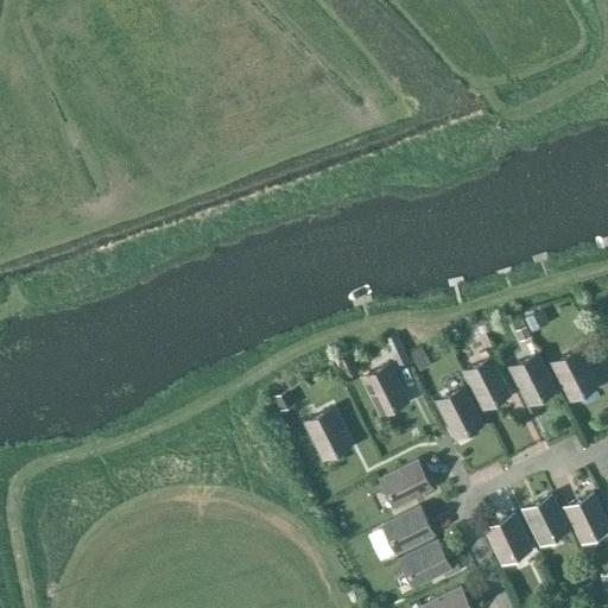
[(540,308),(525,315),(530,324),(545,316),(540,308)]
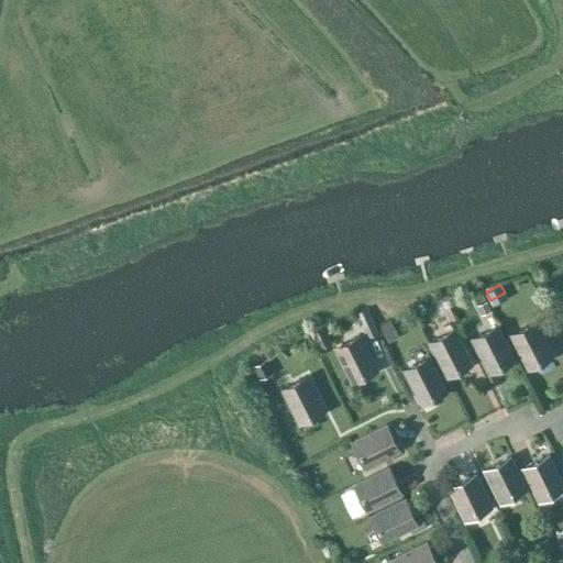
[(444,298),(437,301),(442,313),(450,310),(444,298)]
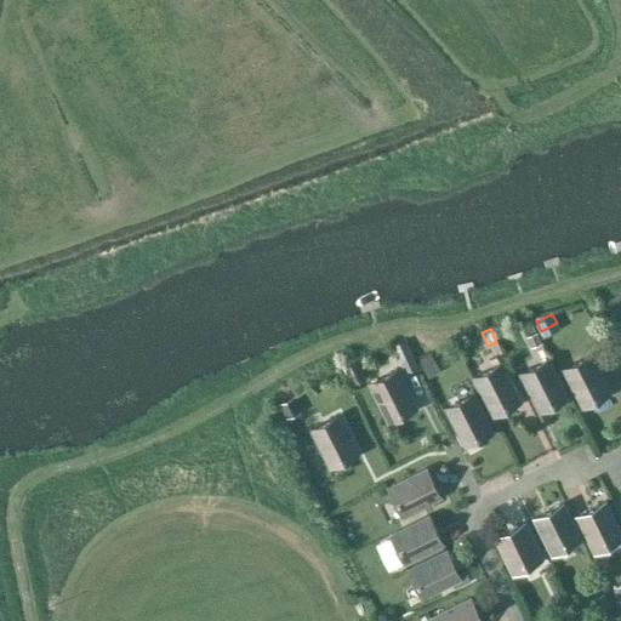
[(536,330),(527,335),(531,346),(541,341),(536,330)]
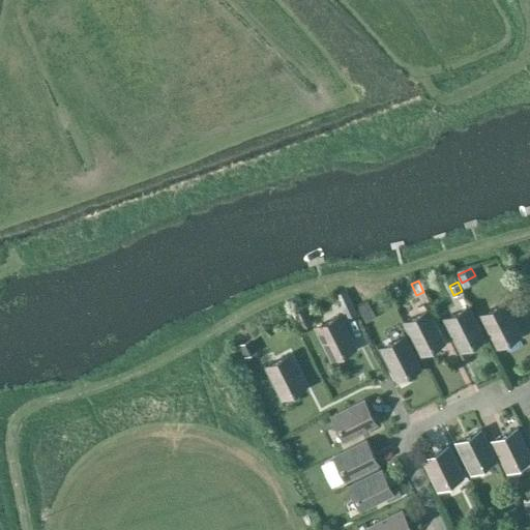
[(505,302),(480,316),(498,350),(523,336),(505,302)]
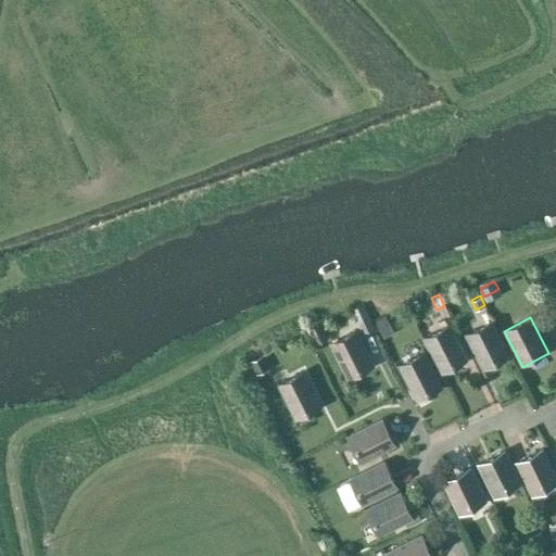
[(493,320),(466,335),(482,367),(509,353),(493,320)]
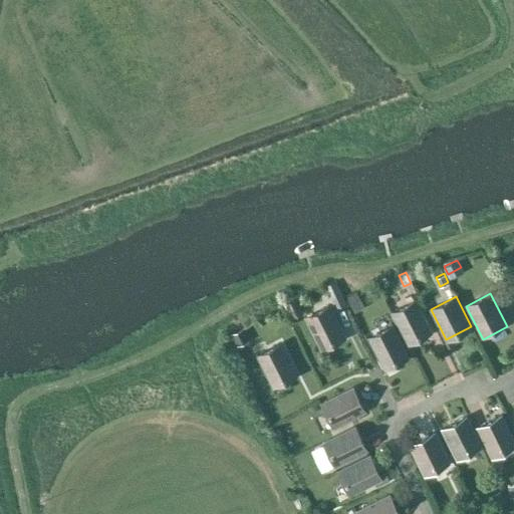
[(295,297),(287,301),(293,317),(302,313),(295,297)]
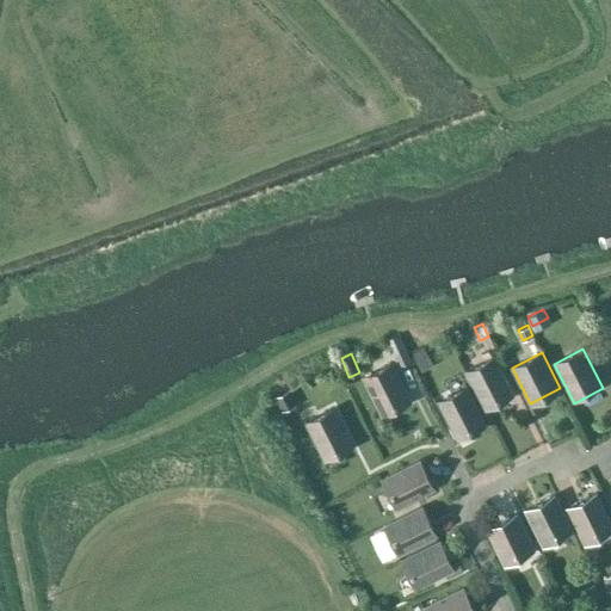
[(427,357),(417,362),(421,371),(432,366),(427,357)]
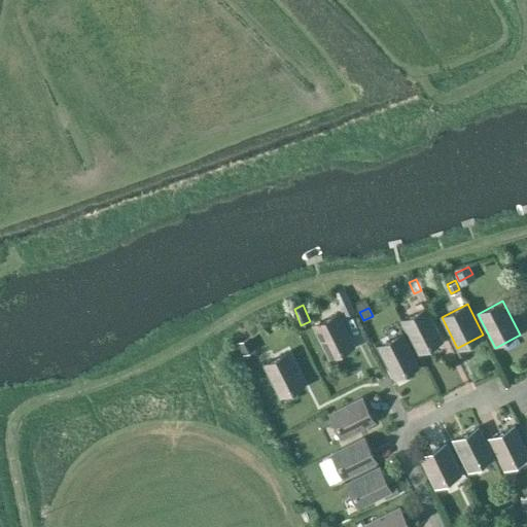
[(418,355),(444,342),(426,308),(400,320),(418,355)]
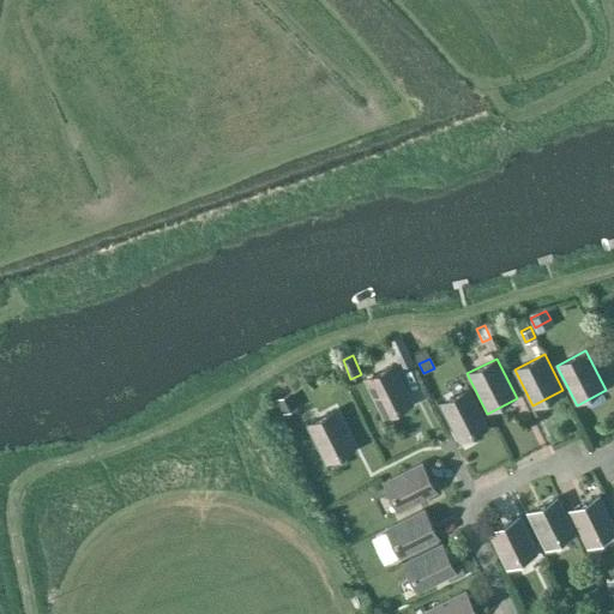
[(395,366),(365,381),(385,420),(415,404),(395,366)]
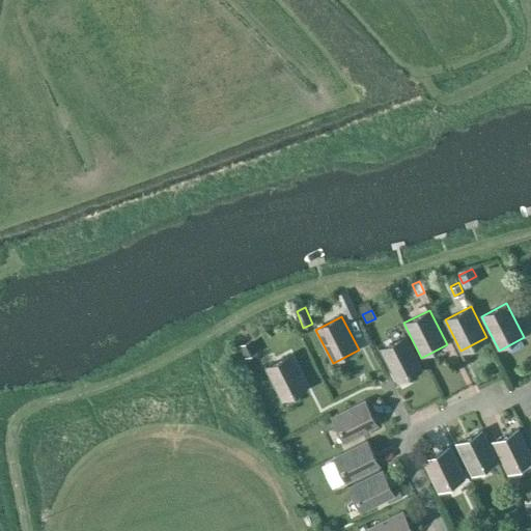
[(407,336),(381,350),(397,384),(424,370),(407,336)]
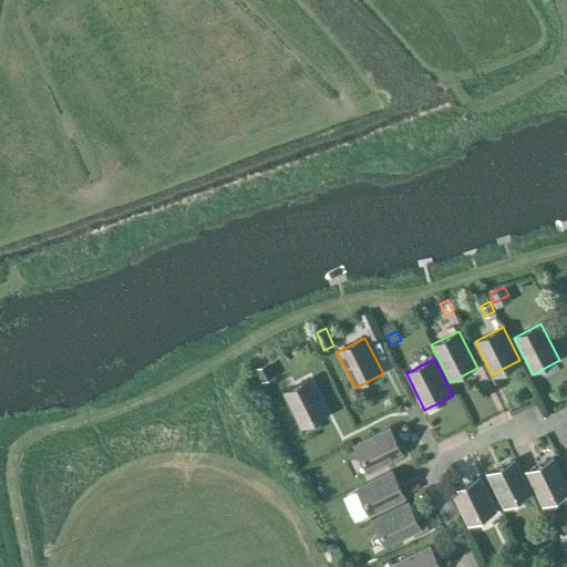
[(267,362),(255,367),(260,380),(272,374),(267,362)]
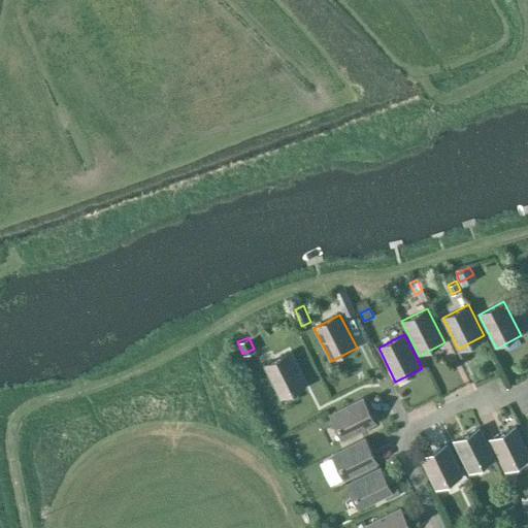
[(289,354),(263,366),(279,399),(305,387),(289,354)]
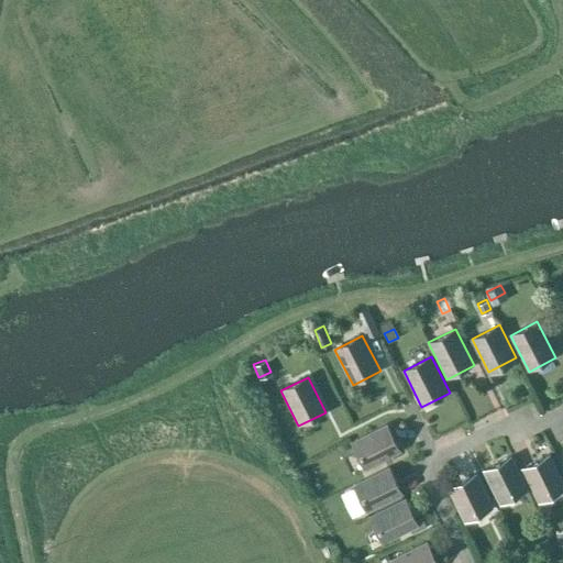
[(351,442),(360,459),(365,470),(403,451),(388,423),(351,442)]
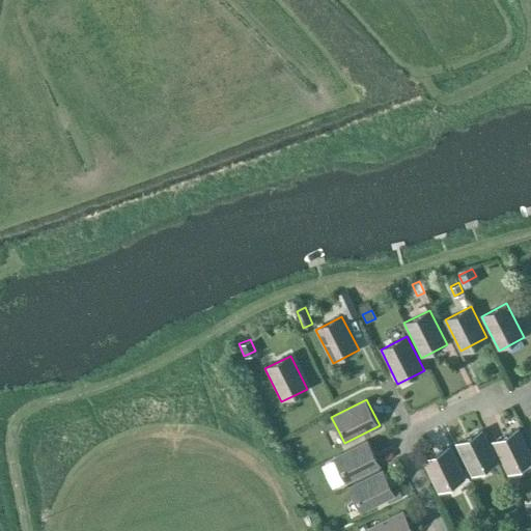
[(530,454),(518,428),(493,441),(508,472),(530,459),(530,454)]
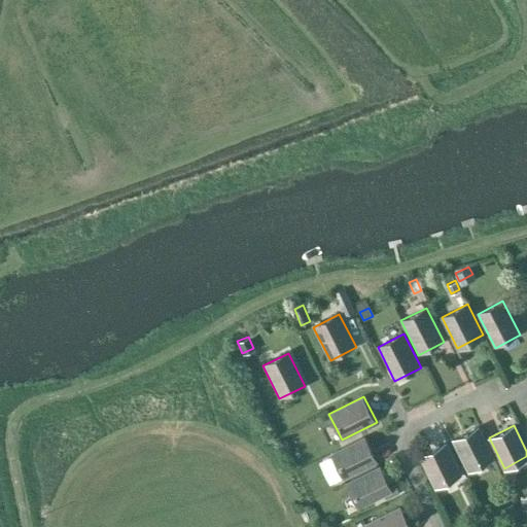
[(493,457),(479,429),(478,426),(452,440),(467,469),(493,457)]
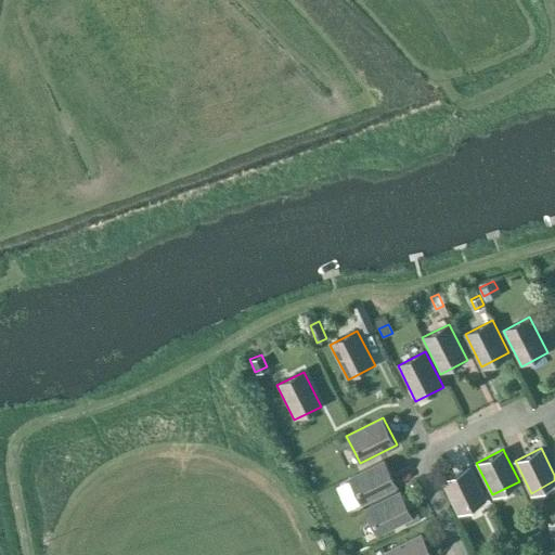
[(385,460),(348,477),(362,505),(398,488),(385,460)]
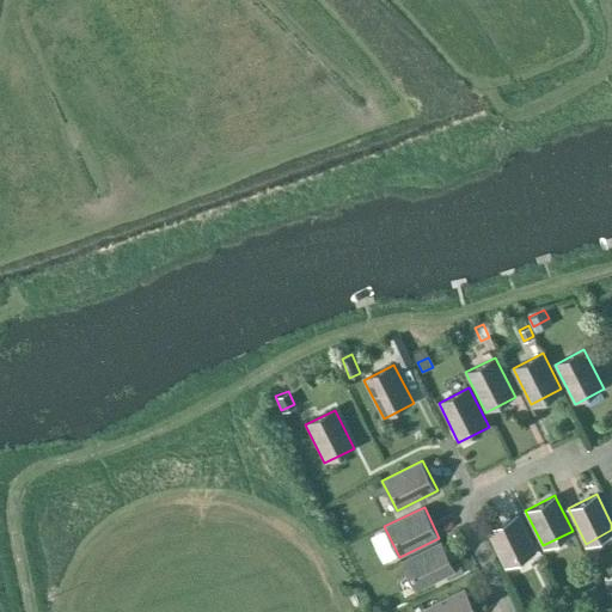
[(516,515),(487,530),(505,564),(533,550),(516,515)]
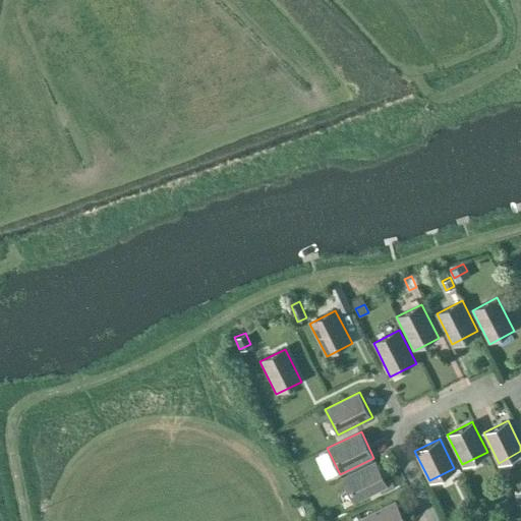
[(395,488),(390,479),(386,481),(374,460),(342,477),(355,503),(380,490),(382,495),(395,488)]
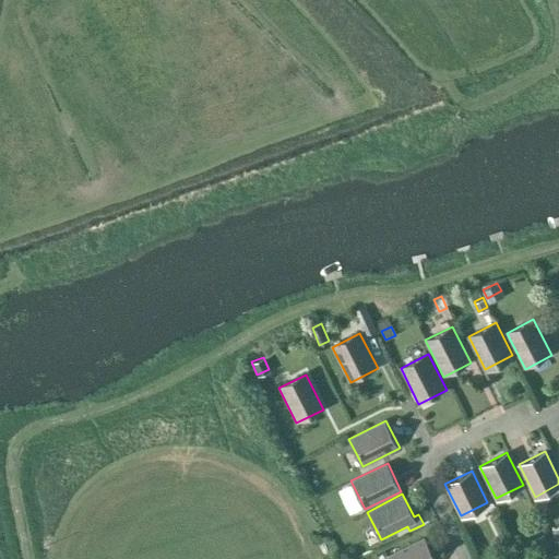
[(435,558),(424,536),(388,554),(390,558),(435,558)]
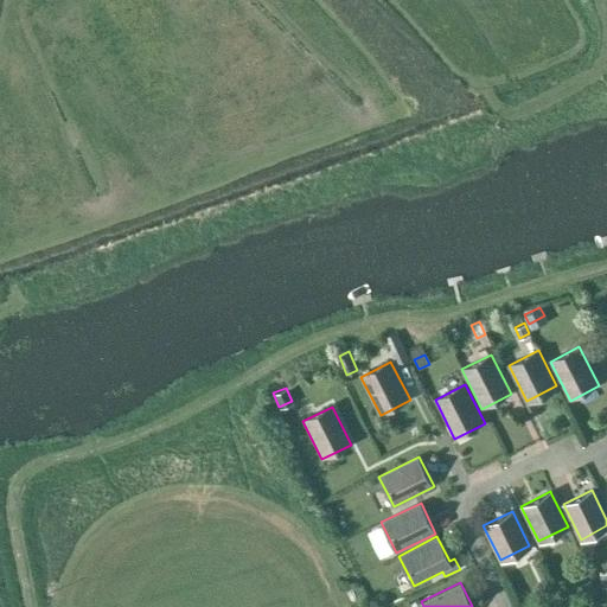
[(377,596),(371,599),(374,606),(382,606),(387,605),(384,599),(377,596)]
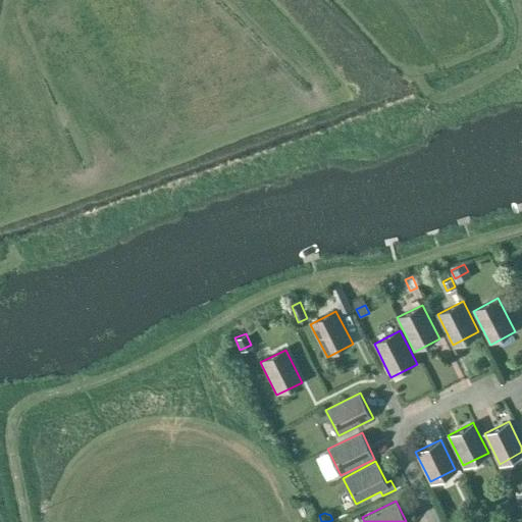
All buildings are outlined.
